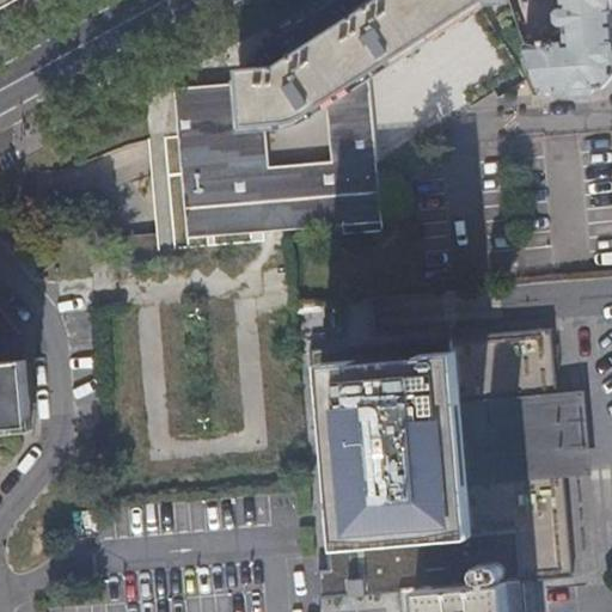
[(175,89),(188,238),(383,221),(369,75),(484,0),(334,0),(254,53),(254,67),(239,68),(240,83),(175,89)]
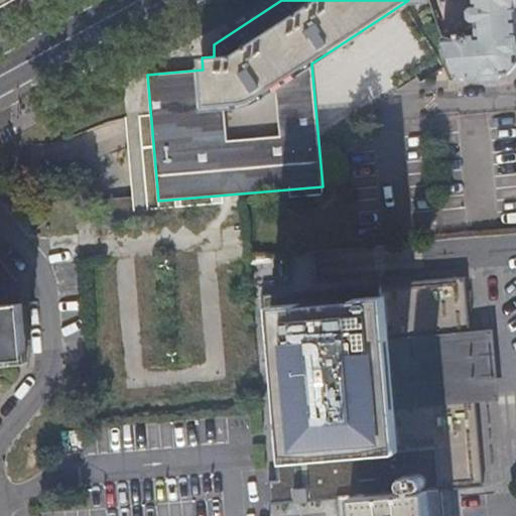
[(443,37),(458,78),(459,78),(504,74),(515,59),(515,10),(515,0),(474,0),(475,7),(472,7),(469,11),(470,18),(473,21),(476,20),(478,34),(443,37)]
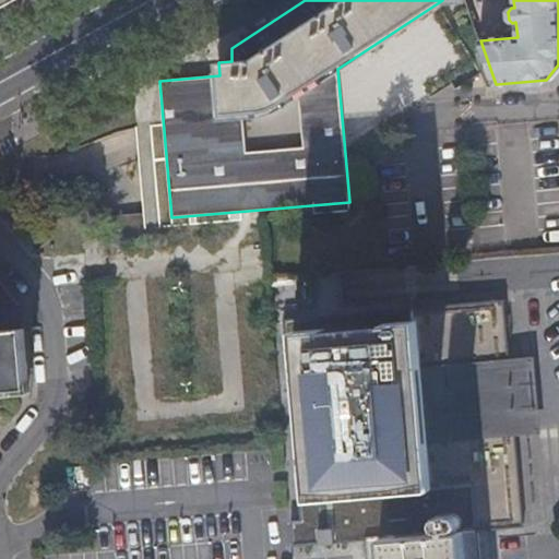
[(496,85),(496,84),(480,40),(479,40),(496,85)]
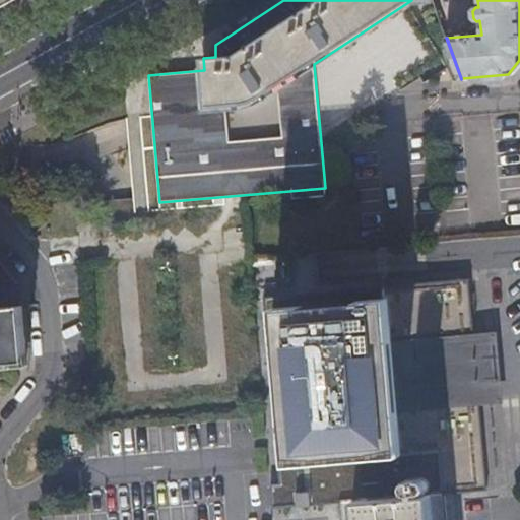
[(469,279),(264,298),(280,483),(270,484),(272,508),(272,509),(341,503),(342,519),(446,519),(444,494),(453,493),(453,494),(488,491),(480,405),(479,398),(468,399),(463,342),(474,341),(474,334),(469,279)]
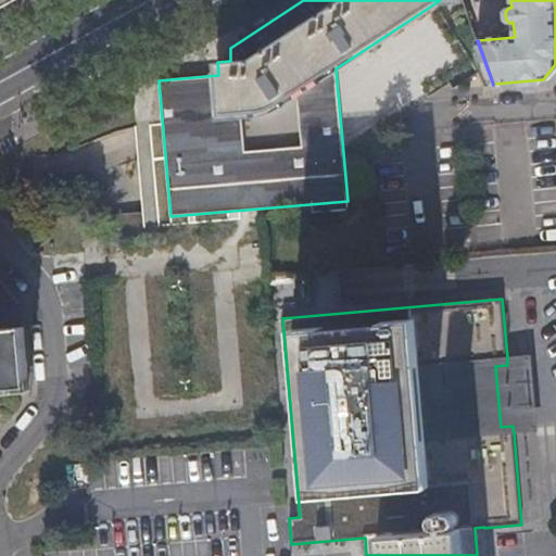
[(0,389),(29,387),(24,326),(0,328),(0,389)]
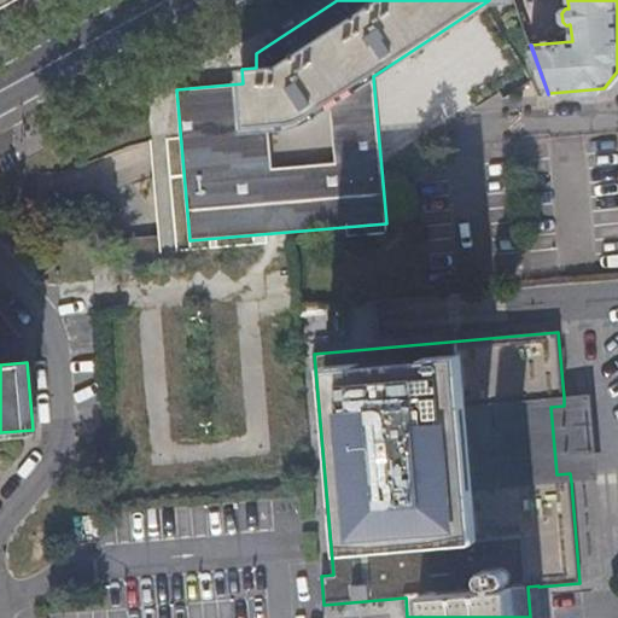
[(564,406),(551,407),(557,474),(570,473),(571,482),(601,479),(594,395),(564,397),(564,406)]
